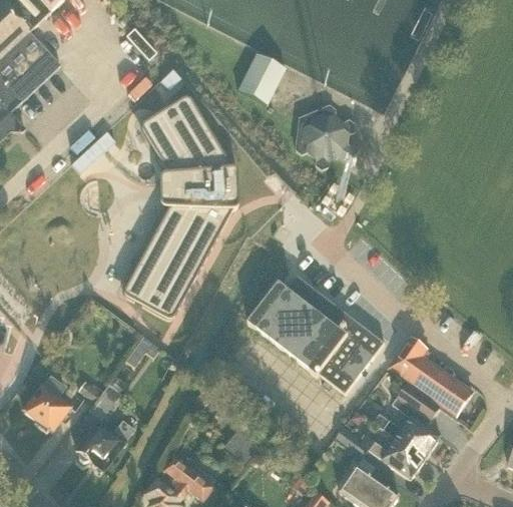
[(0,57),(29,30),(1,0),(0,0),(0,57)]
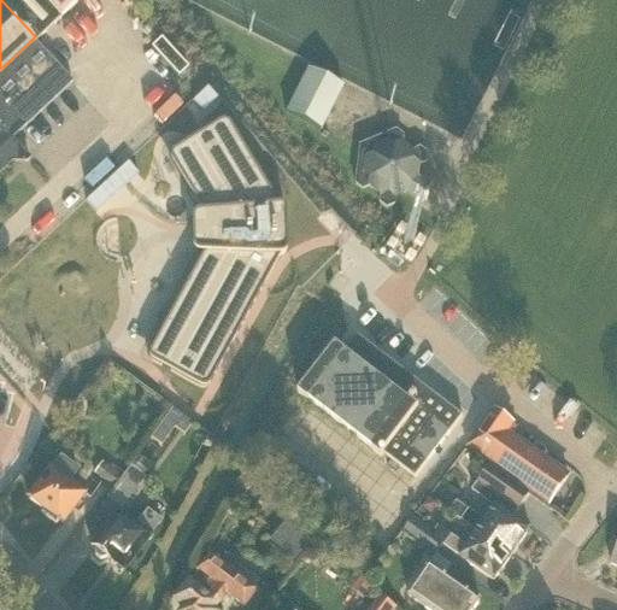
[(1,0),(35,36),(74,0),(1,0)]
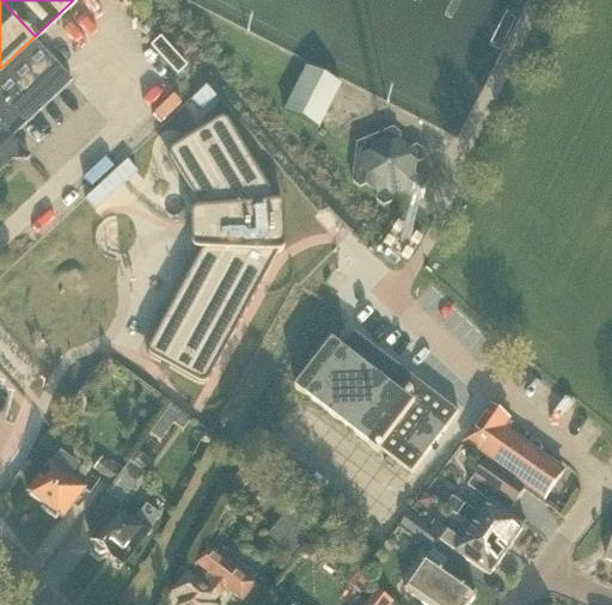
[(0,164),(23,144),(12,133),(72,77),(35,36),(0,68),(0,164)]
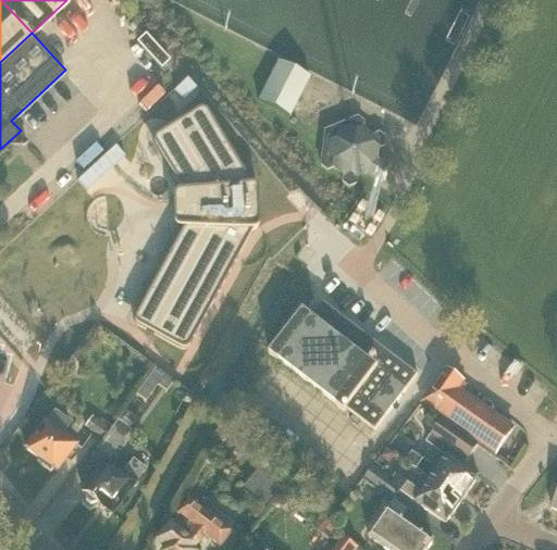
[(308,73),(277,57),(258,95),(288,111),(308,73)]
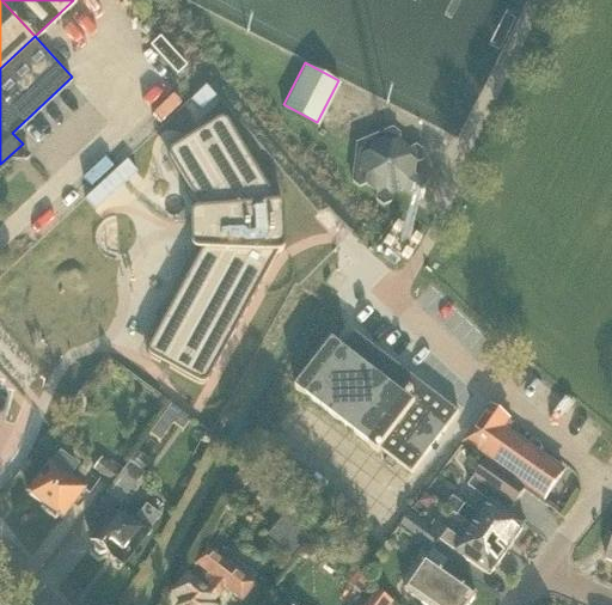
[(147,344),(147,346),(147,347),(147,348),(147,349),(148,350),(148,352),(150,352),(151,353),(152,354),(197,378),(197,379),(199,379),(200,379),(201,379),(202,379),(203,379),(204,379),(206,378),(207,377),(208,376),(276,249),(277,249),(279,249),(280,248),(281,248),(282,246),(283,245),(283,244),(283,243),(285,243),(285,240),(283,207),(283,206),(283,205),(283,203),(282,202),(281,201),(280,200),(279,199),(277,199),(276,199),(228,120),(227,118),(226,117),(225,116),(224,116),(222,116),(222,115),(221,115),(220,115),(219,116),(218,116),(216,117),(171,144),(171,145),(170,146),(169,147),(169,148),(169,150),(169,151),(169,152),(169,153),(169,154),(170,154),(175,163),(200,205),(193,207),(190,209),(189,213),(190,238),(191,242),(194,244),(197,245),(201,245),(148,342),(147,344)]
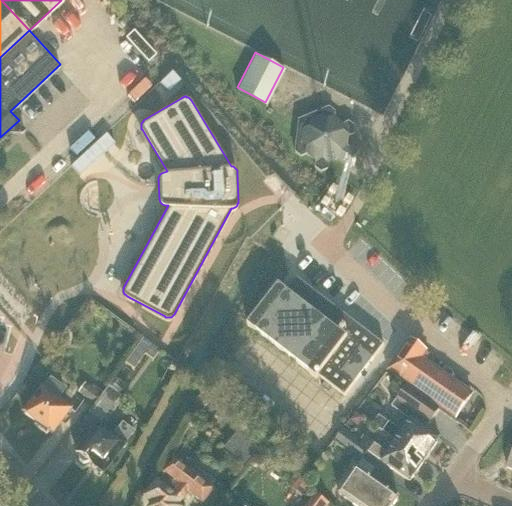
[(295,147),(300,152),(307,149),(315,155),(314,163),(320,167),(327,164),(328,157),(337,153),(345,159),(353,148),(345,142),(346,132),(353,130),(354,122),(348,118),(341,121),(333,115),(334,107),(328,103),(322,106),(299,116),(295,140),(295,147)]
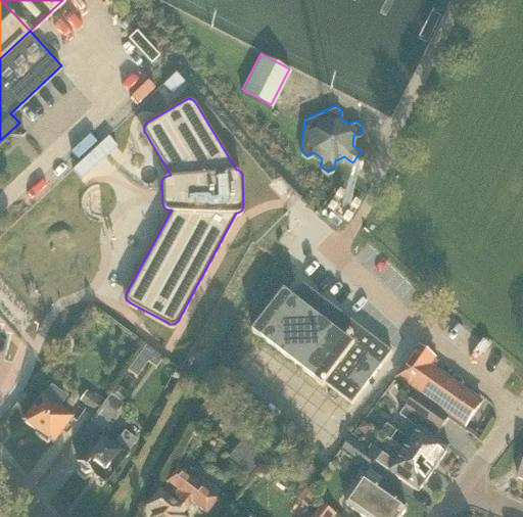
[(253,329),(324,383),(326,380),(352,401),(392,348),(303,280),(293,293),(285,287),(253,329)]
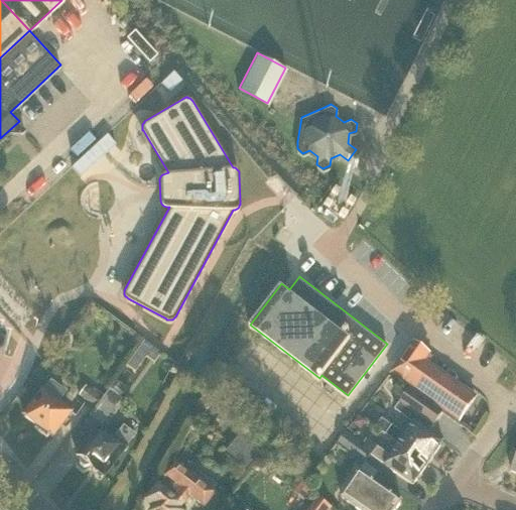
[(461,415),(476,394),(424,358),(429,350),(414,339),(393,369),(461,415)]
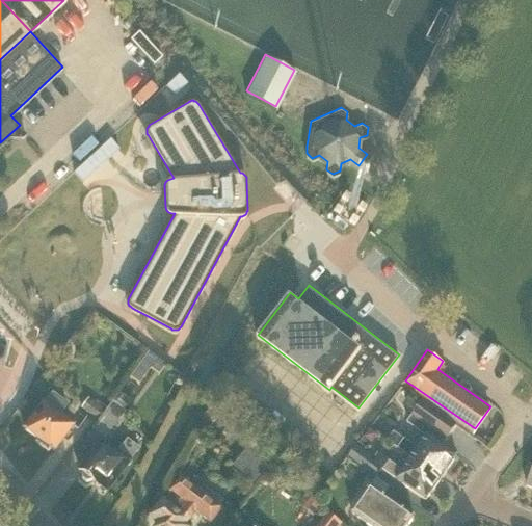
[(104,434),(125,408),(120,403),(129,392),(122,386),(91,424),(104,434)]
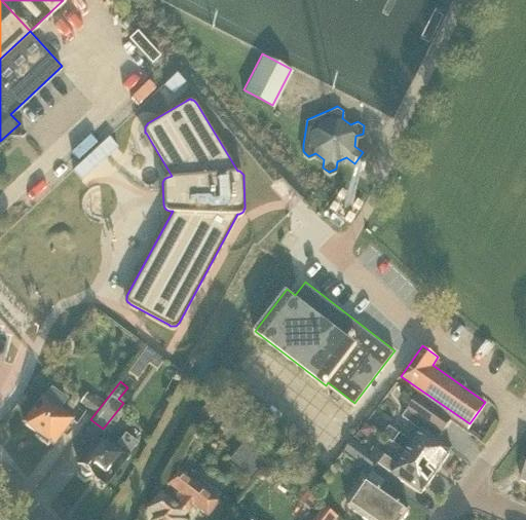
[(66,396),(51,385),(43,396),(42,396),(24,420),(37,430),(36,433),(47,441),(48,439),(51,441),(70,416),(69,415),(71,413),(60,405),(66,396)]
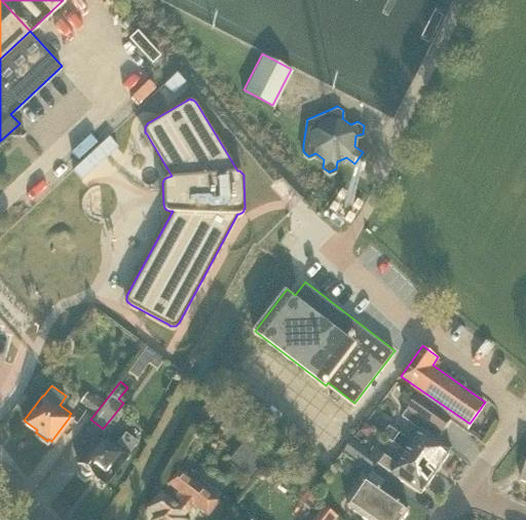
[(104,401),(87,388),(80,398),(97,409),(104,401)]
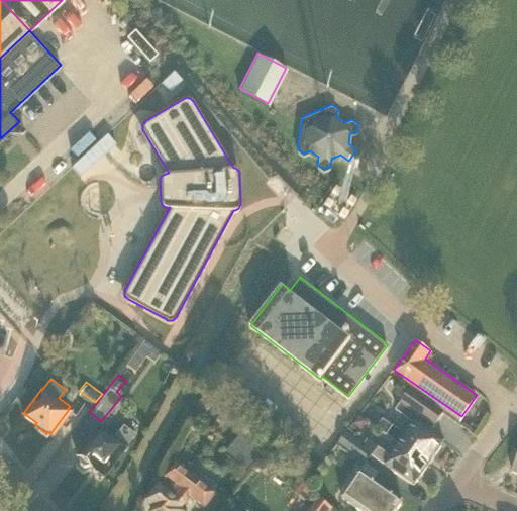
[(444,439),(430,429),(444,410),(411,387),(396,407),(415,420),(407,432),(383,415),(377,424),(401,440),(429,461),(444,439)]
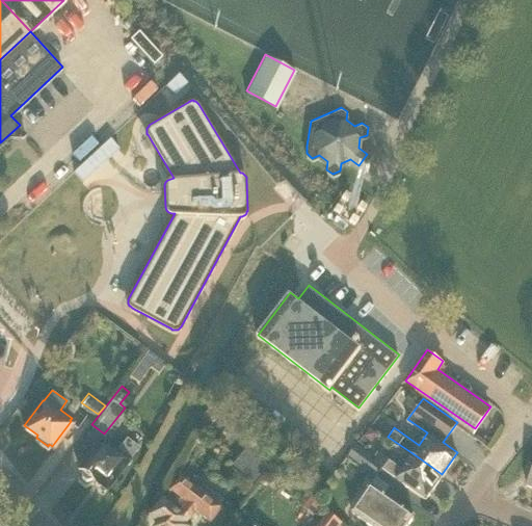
[(210,406),(203,412),(210,422),(217,417),(210,406)]
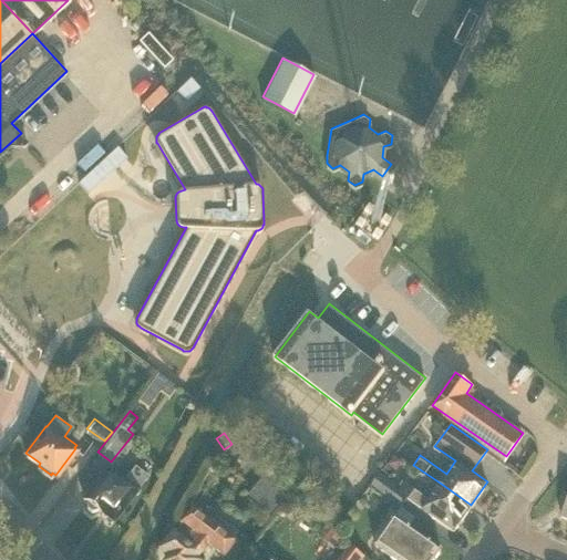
[(395,452),(389,460),(398,467),(404,458),(395,452)]
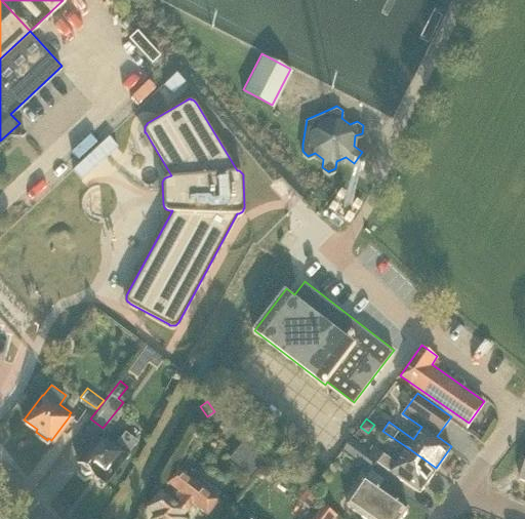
[(115,442),(101,432),(78,461),(80,462),(81,468),(85,471),(90,470),(92,471),(93,471),(106,480),(127,451),(137,438),(125,429),(115,442)]
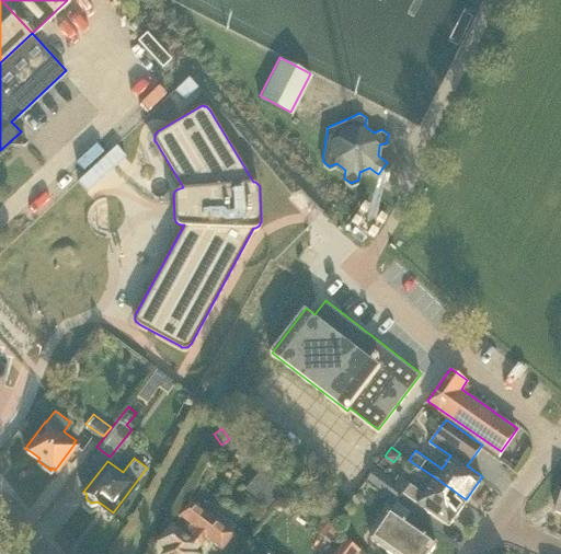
[(285,482),(264,465),(249,486),(268,501),(285,482)]
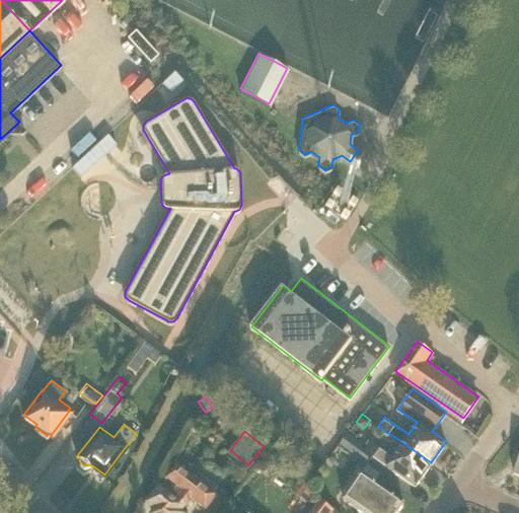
[(367,445),(348,431),(339,442),(359,457),(367,445)]
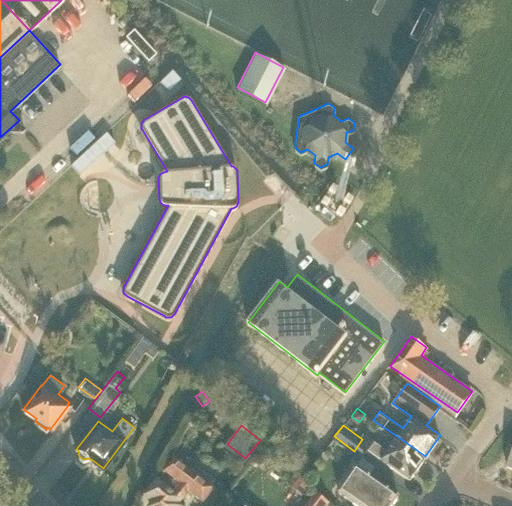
[(375,439),(368,448),(410,477),(425,456),(397,436),(388,449),(375,439)]
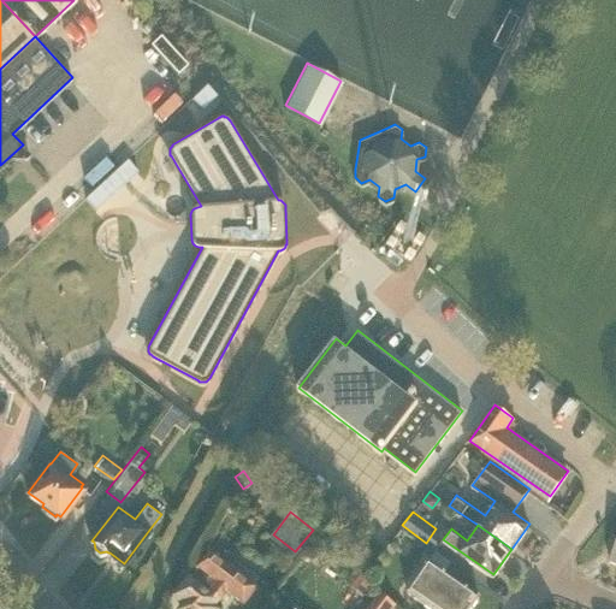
[(225,585),(244,599),(252,591),(258,583),(209,547),(196,563),(199,566),(191,577),(190,577),(178,592),(188,601),(182,608),(213,608),(215,607),(212,603),(225,585)]
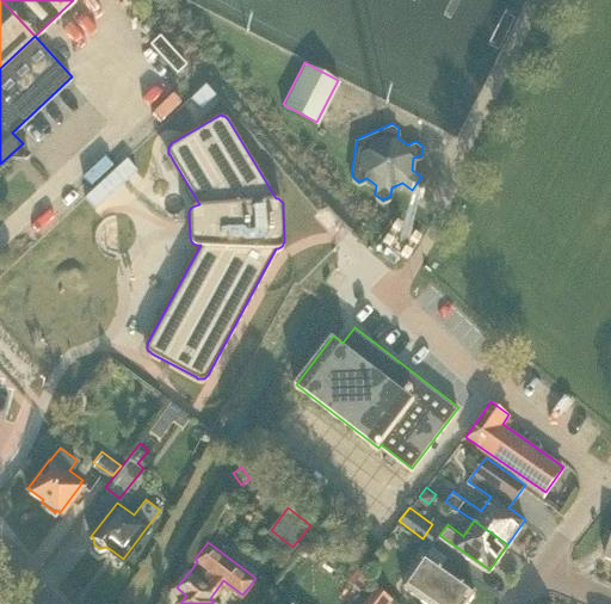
[(432,544),(426,554),(405,585),(431,603),(464,603),(475,590),(442,566),(449,555),(432,544)]
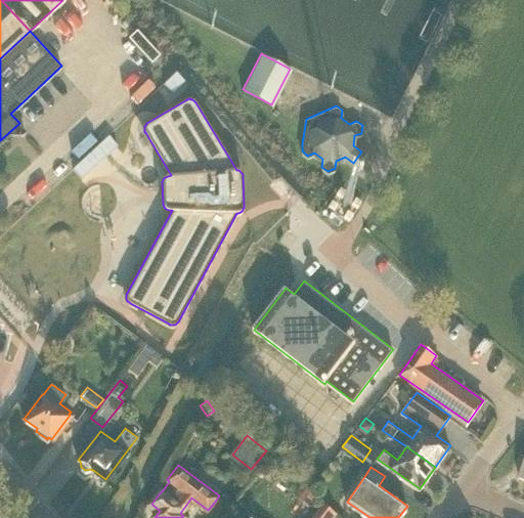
[(306,487),(299,495),(309,504),(316,495),(306,487)]
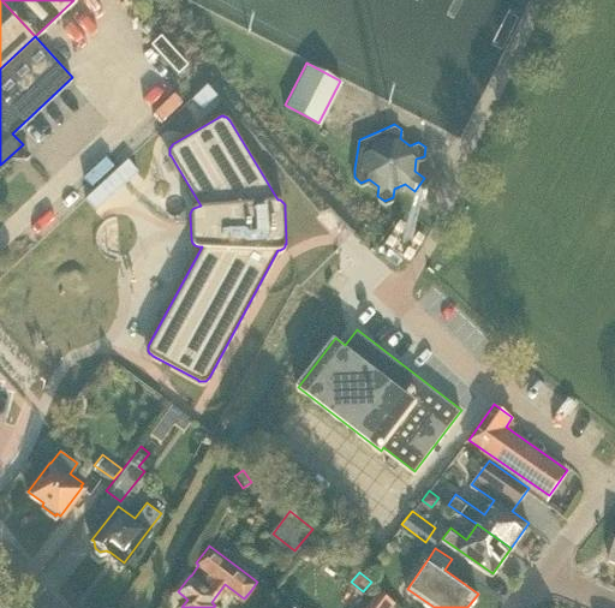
[(365,607),(388,607),(394,601),(381,590),(365,607)]
